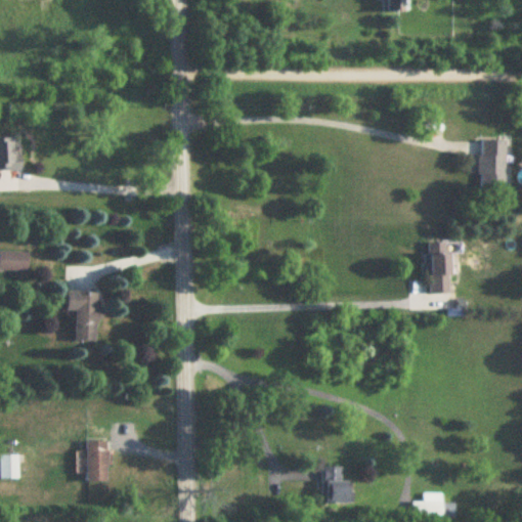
[(382,0),(382,11),(409,11),(408,0),(382,0)]
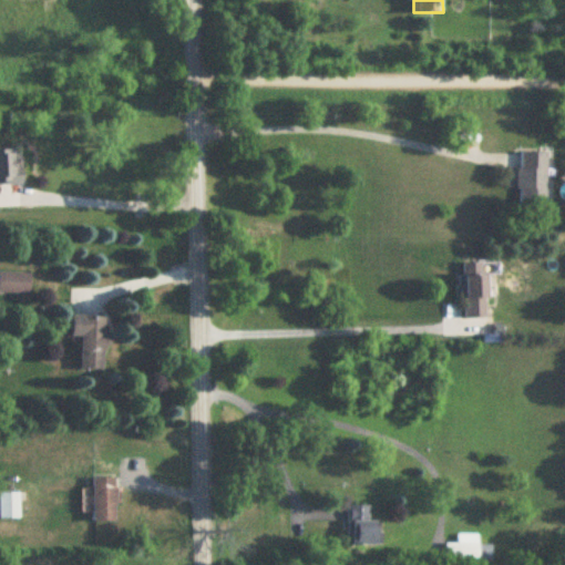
[(0,147),(0,182),(22,182),(22,147),(0,147)]
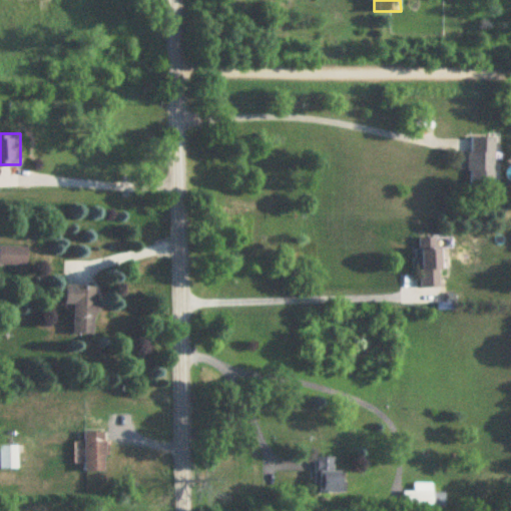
[(497,136),(471,136),(471,187),(497,187),(497,136)]
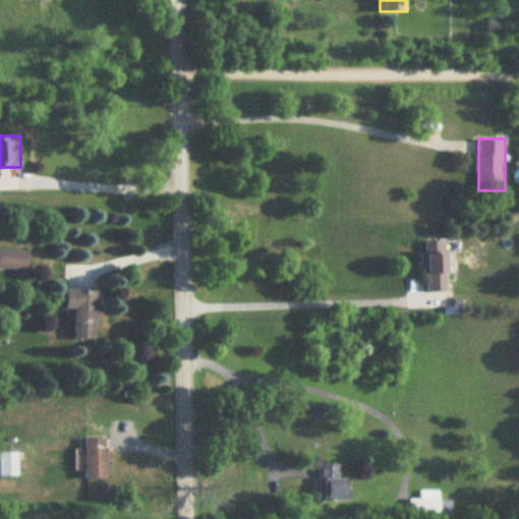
[(450,240),(428,240),(428,290),(451,290),(450,240)]
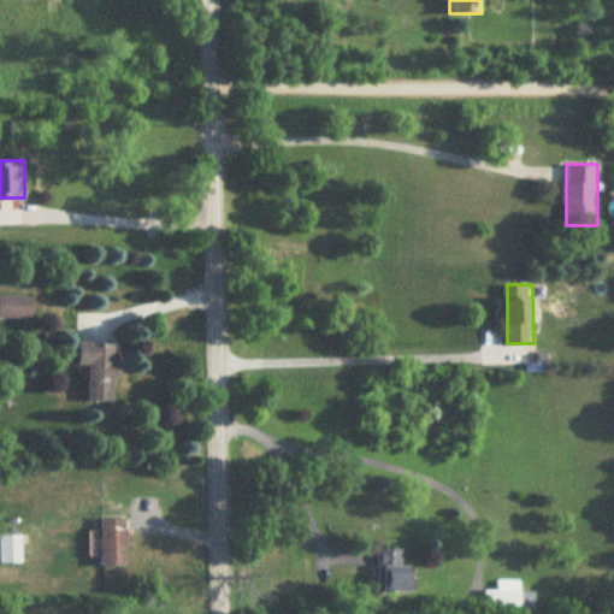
[(0,317),(36,317),(36,293),(0,293),(0,317)]
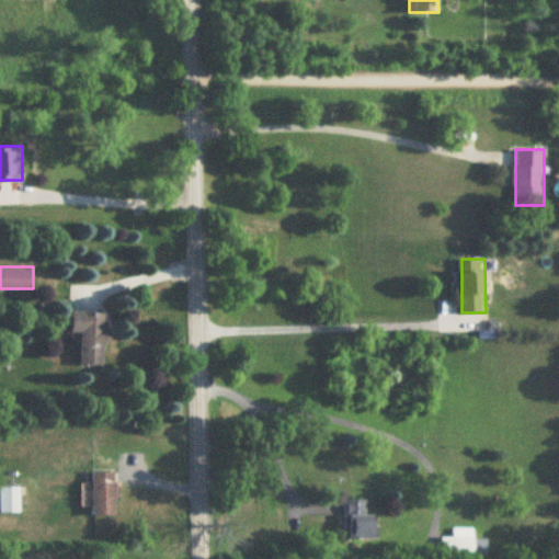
[(84,331),(84,363),(109,364),(110,329),(107,329),(107,310),(73,310),(73,330),(84,331)]
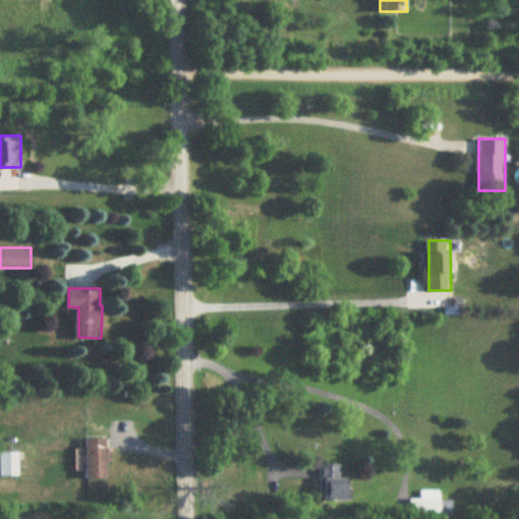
[(109,478),(109,438),(89,438),(89,478),(109,478)]
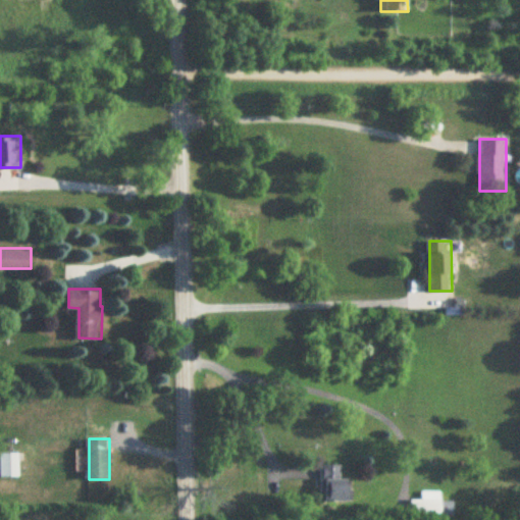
[(19,453),(0,453),(0,476),(19,476),(19,453)]
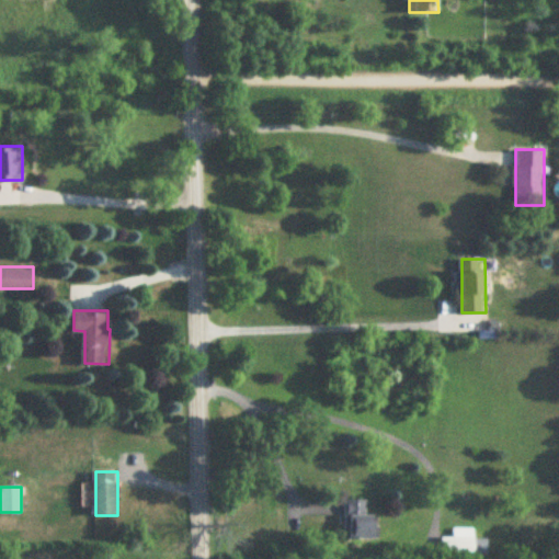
[(367,499),(348,499),(348,537),(378,538),(379,513),(367,513),(367,499)]
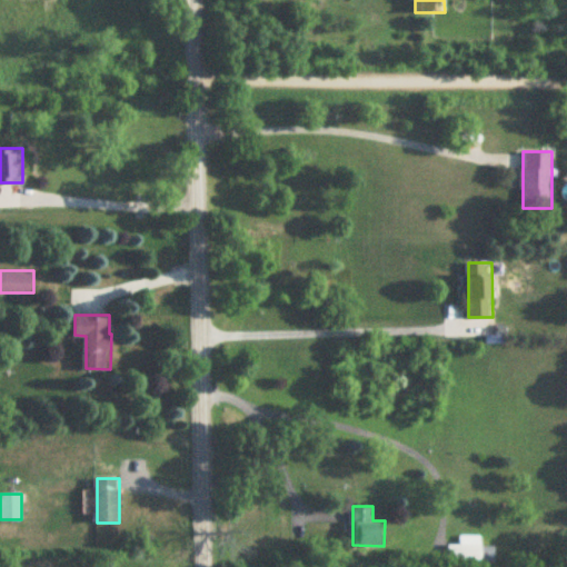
[(483,534),(460,534),(460,544),(448,544),(448,564),(497,564),(497,545),(483,545),(483,534)]
